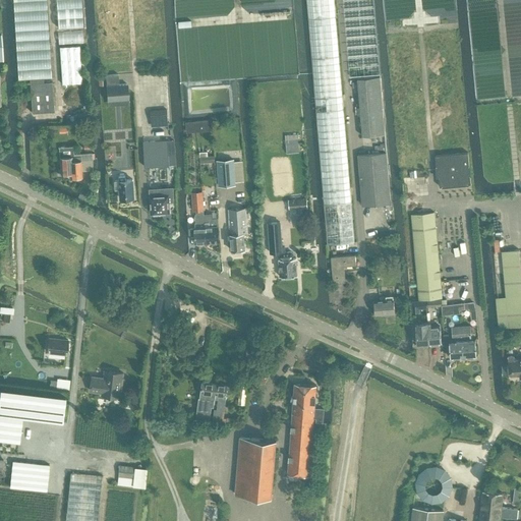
[(355,241),(340,50),(336,0),(308,0),(328,243),(355,241)]
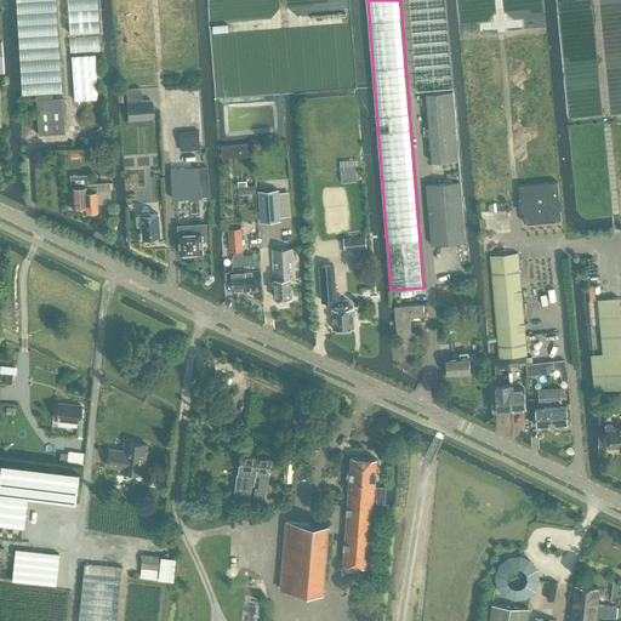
[(95,53),(70,55),(73,100),(97,98),(95,53)]
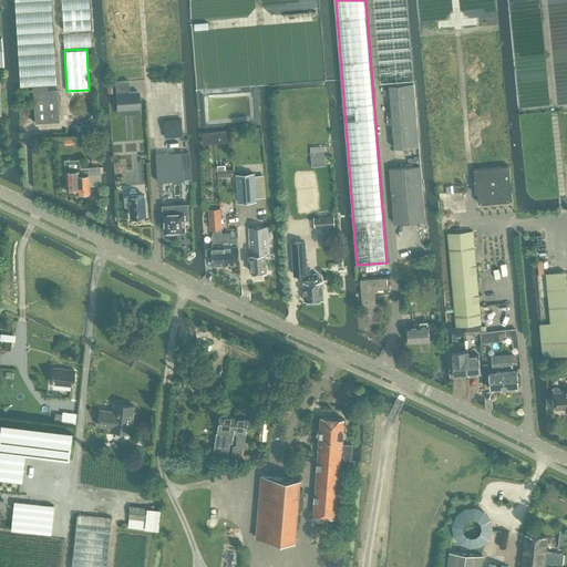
[(129,81),(115,82),(116,110),(117,115),(140,113),(138,107),(137,91),(129,92),(129,81)]
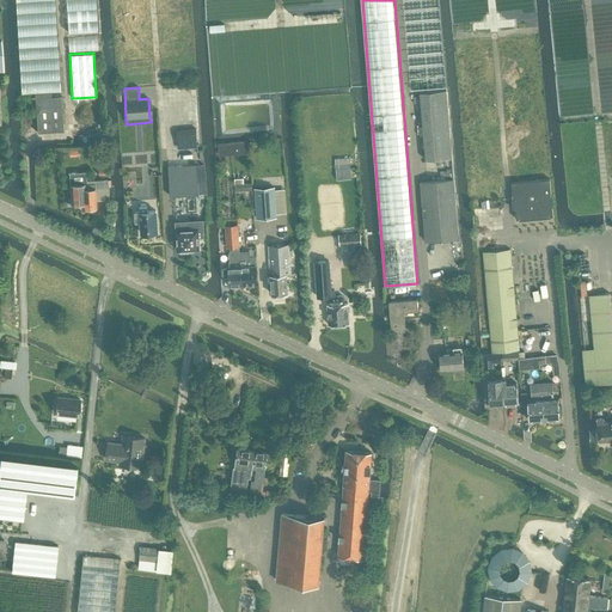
[(420,92),(426,160),(452,158),(446,90),(420,92)]
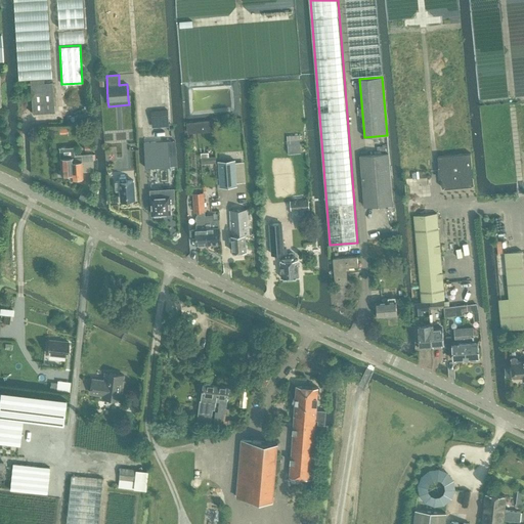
[(42,81),(29,82),(29,86),(30,93),(31,115),(53,114),(51,91),(51,85),(43,85),(42,81)]
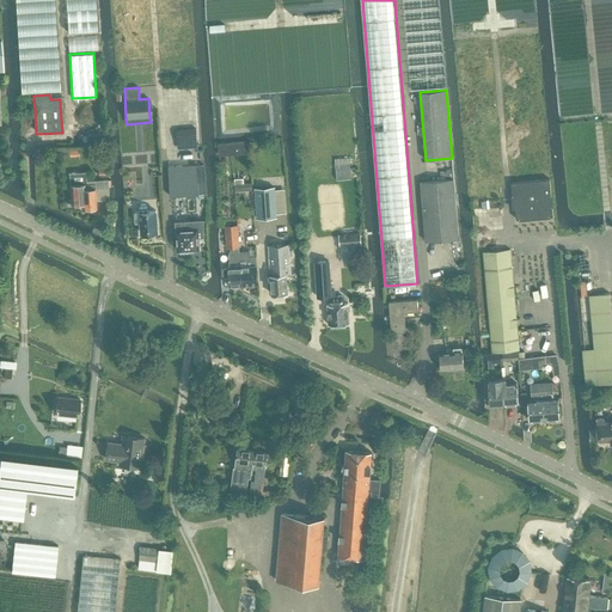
[(177,129),(177,139),(196,138),(196,129),(177,129)]
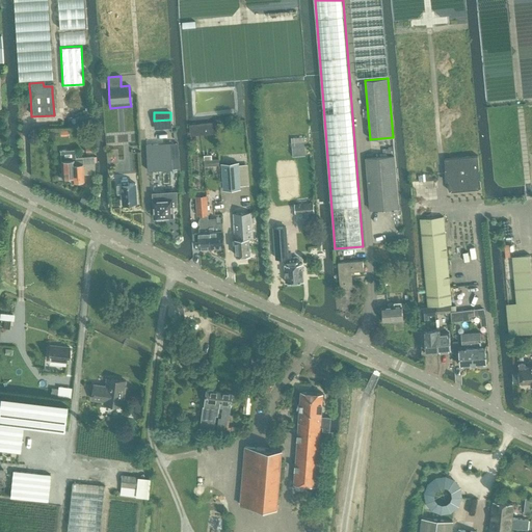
[(215,122),(190,124),(191,135),(216,133),(215,122)]
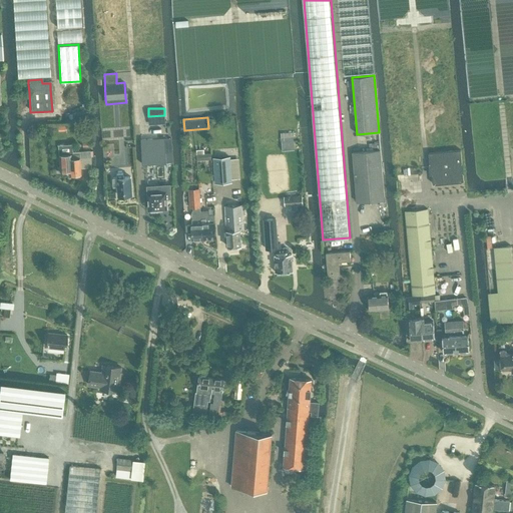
[(281,133),(282,142),(282,150),(294,149),(294,142),(293,132),(281,133)]
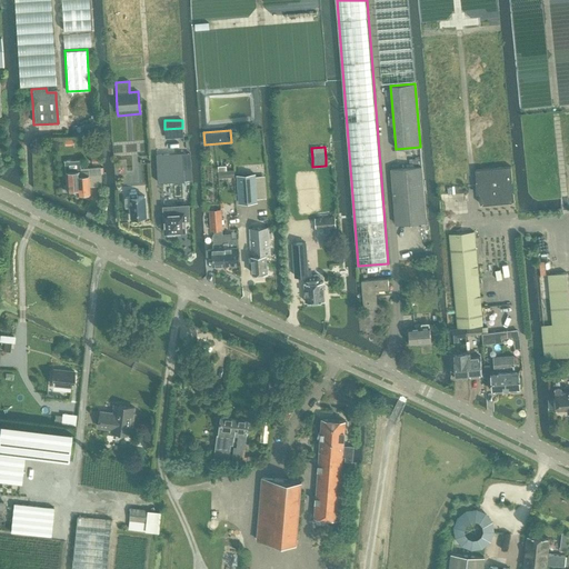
[(157,156),(158,183),(183,182),(182,153),(157,156)]
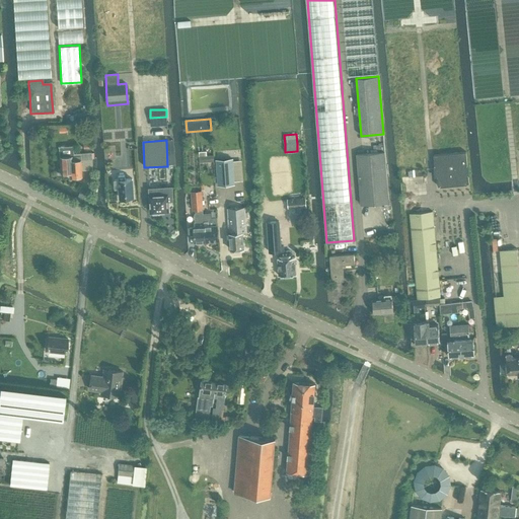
[(60,168),(58,168),(58,173),(64,173),(64,172),(68,171),(69,175),(70,175),(71,177),(76,177),(76,175),(81,175),(81,170),(80,159),(91,159),(91,158),(92,158),(93,158),(93,152),(91,152),(73,153),(73,145),(59,146),(59,156),(60,168)]
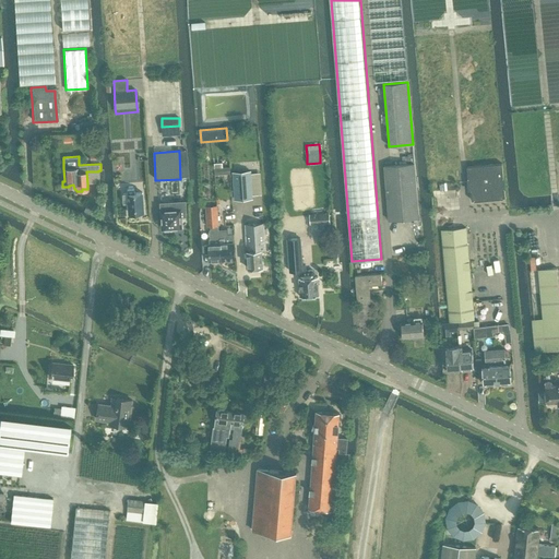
[(384,166),(389,221),(419,218),(415,164),(384,166)]
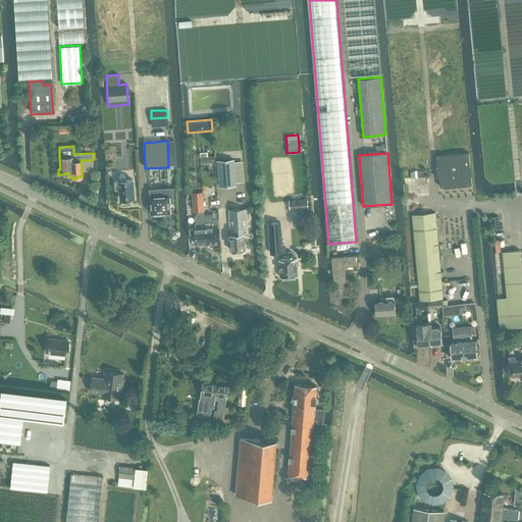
[(435,155),(437,178),(439,177),(440,187),(470,184),(470,175),(471,175),(470,165),(469,165),(468,153),(435,155)]
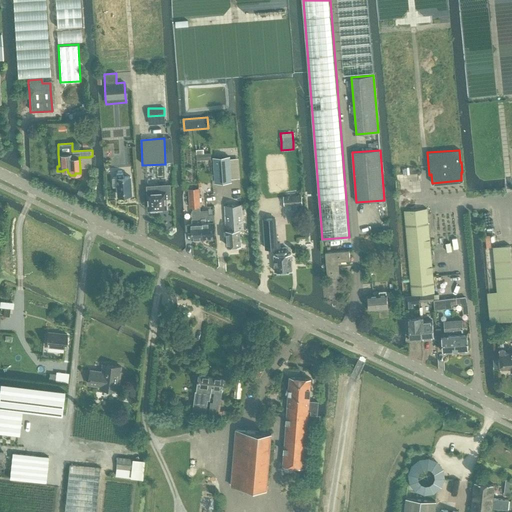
[(212,157),(215,181),(231,180),(230,178),(239,177),(237,157),(229,157),(228,156),(212,157)]
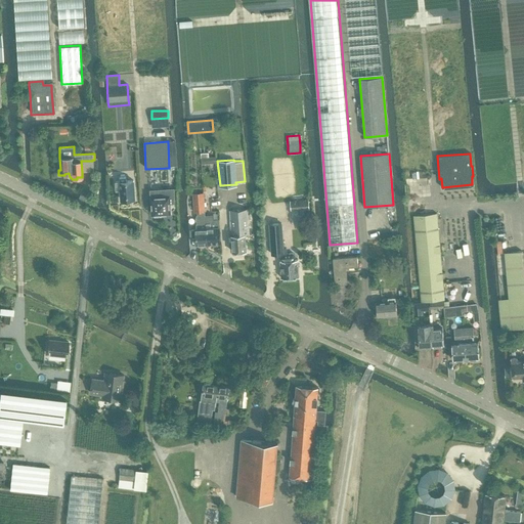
[(116,182),(116,190),(120,190),(120,200),(135,199),(134,181),(127,181),(126,176),(120,177),(120,181),(116,182)]
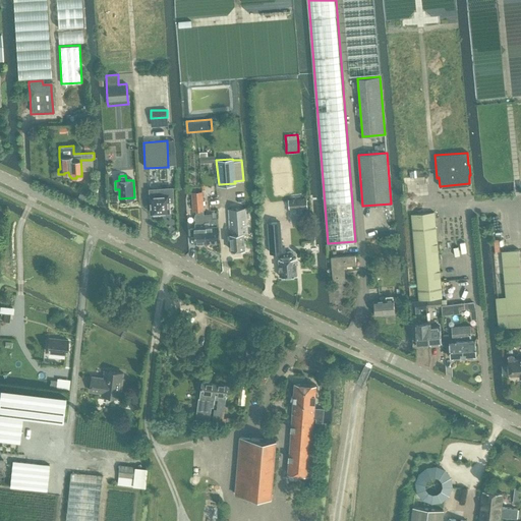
[(150,189),(152,214),(169,212),(169,201),(173,201),(172,188),(150,189)]
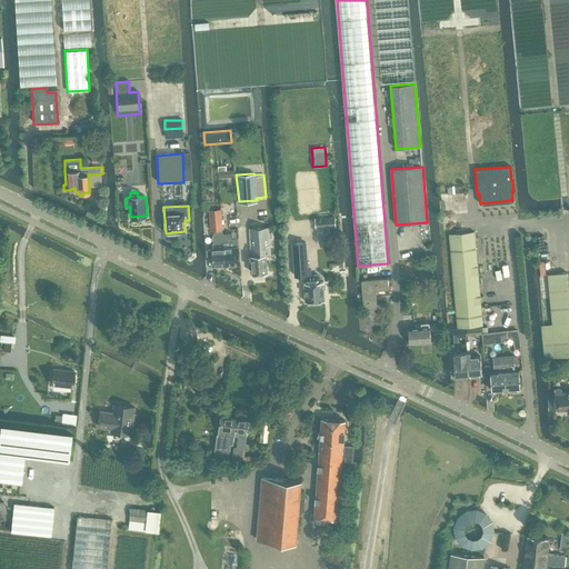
[(220,209),(209,210),(210,229),(215,229),(215,235),(213,235),(215,248),(212,248),(212,249),(208,249),(209,256),(212,256),(213,263),(213,266),(226,265),(225,247),(226,247),(226,245),(223,245),(222,235),(221,229),(220,209)]
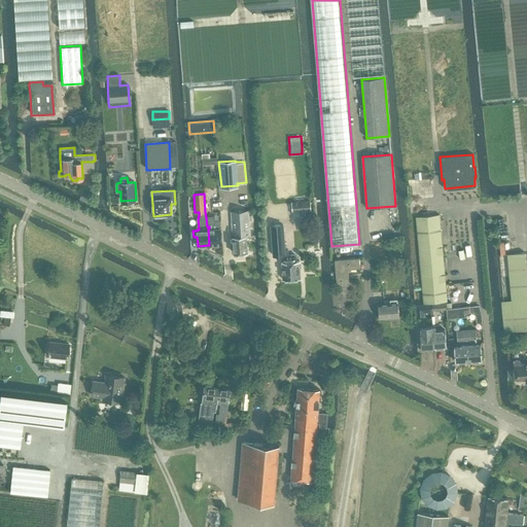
[(290,202),(291,211),(310,209),(309,200),(290,202)]
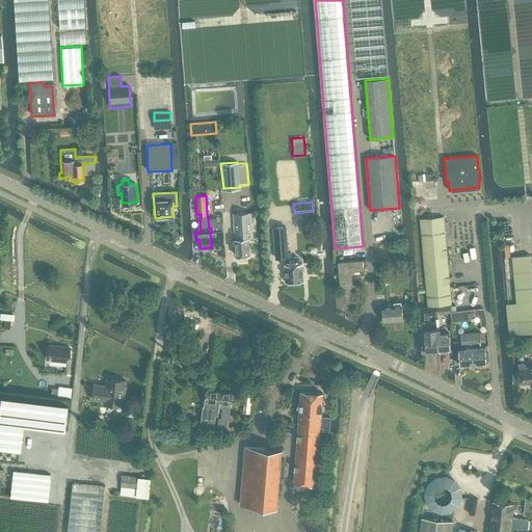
[(248,237),(253,236),(250,210),(232,212),(236,255),(249,254),(248,237)]
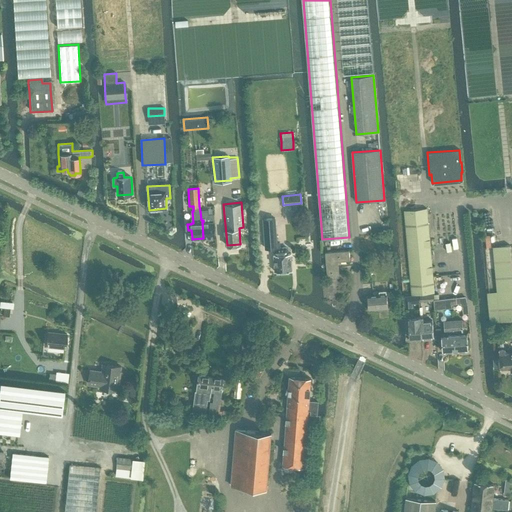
[(403,211),(410,294),(433,292),(425,209),(403,211)]
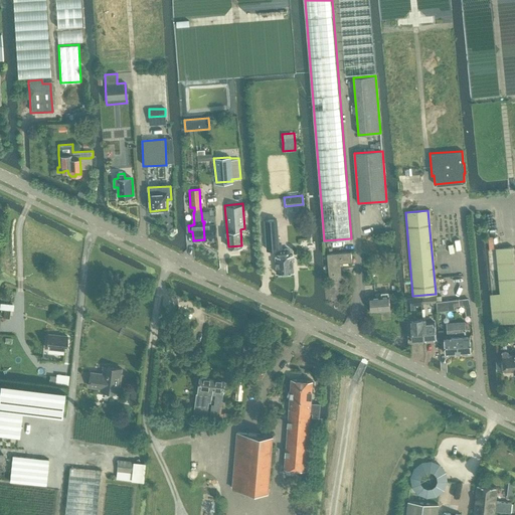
[(209,211),(201,212),(202,221),(204,221),(204,223),(203,223),(204,239),(216,238),(215,224),(215,215),(209,216),(209,211)]
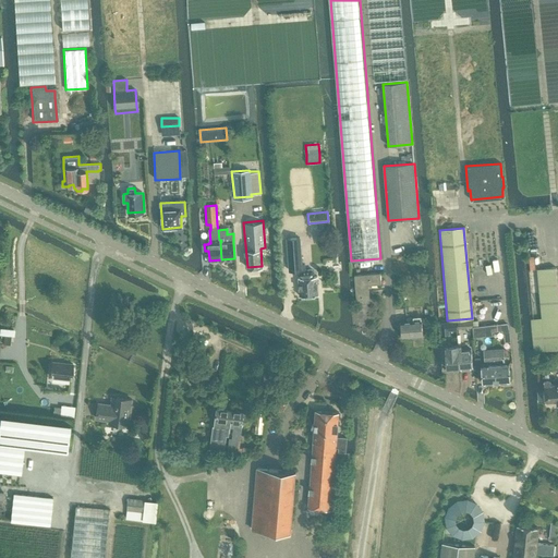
[(300,278),(298,278),(299,295),(317,294),(316,277),(312,277),(312,270),(304,270),(303,265),(301,266),(299,238),(287,239),(289,271),(299,270),(300,278)]
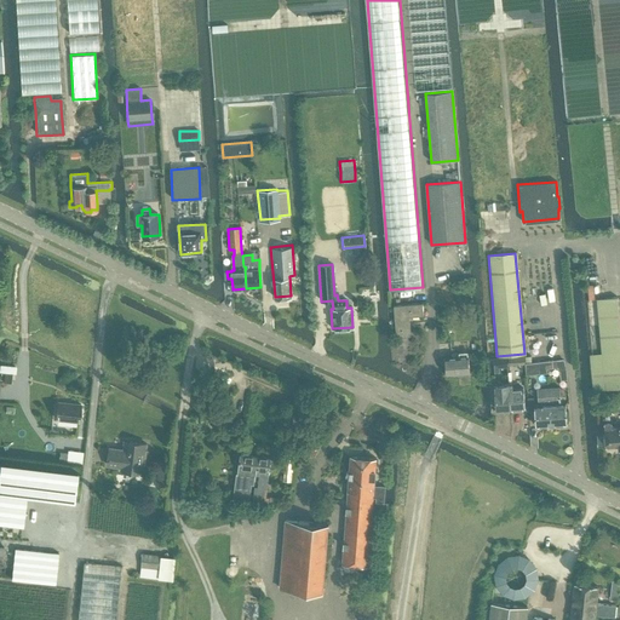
[(596,299),(601,354),(589,355),(592,391),(619,388),(619,333),(616,297),(596,299)]
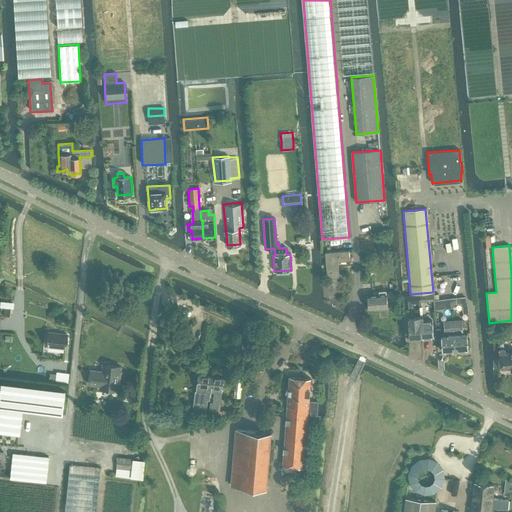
[(335,262),(349,260),(348,250),(324,252),(326,278),(330,278),(330,277),(334,276),(336,276),(336,274),(335,262)]
